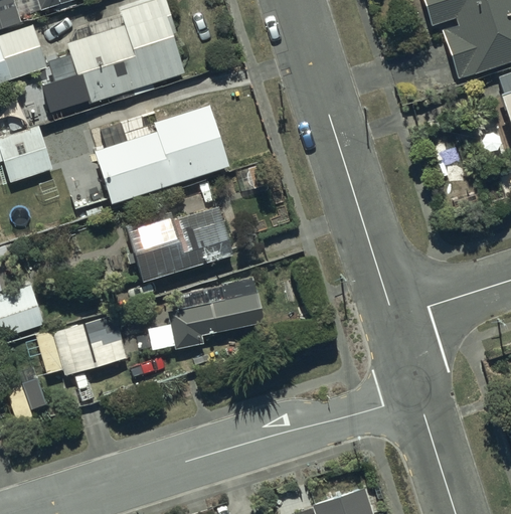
[(0,0),(0,28),(25,20),(18,0),(0,0)]
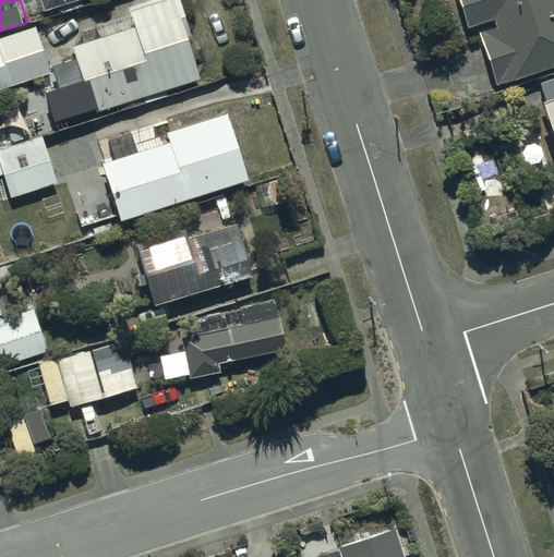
[(43,0),(46,11),(80,0),(43,0)]
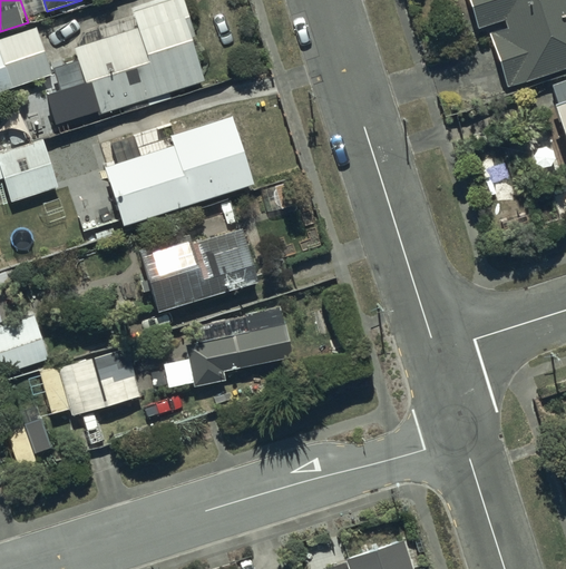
[(198,35),(186,0),(169,0),(137,11),(139,17),(90,33),(84,46),(78,47),(83,61),(58,69),(64,89),(50,94),(60,125),(147,97),(149,105),(171,97),(168,91),(205,79),(191,37),(198,35)]
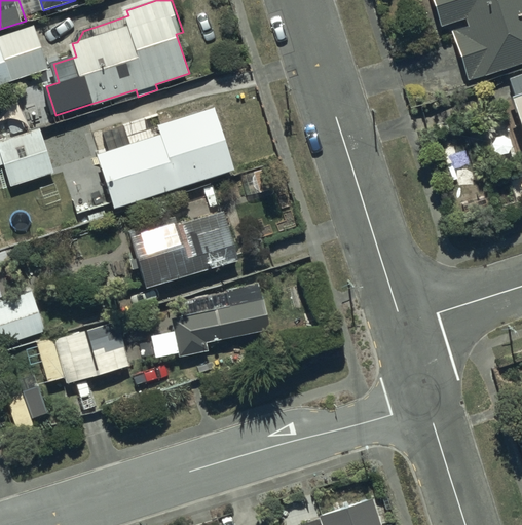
[(521,0),(434,0),(443,28),(469,20),(471,28),(455,33),(471,81),(521,65),(521,0)]
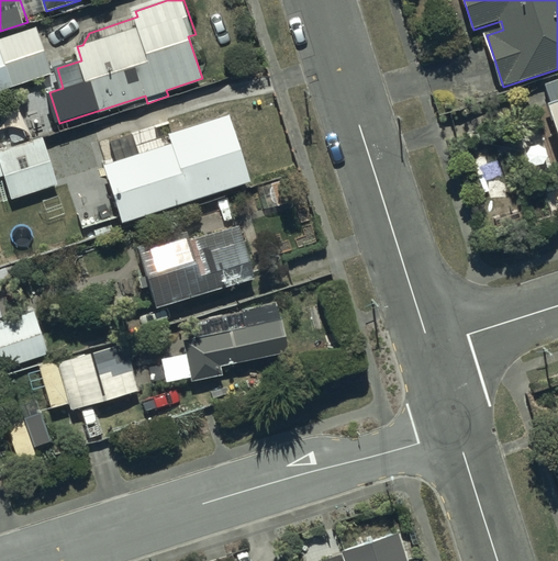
[(0,90),(51,74),(34,27),(0,38),(0,90)]
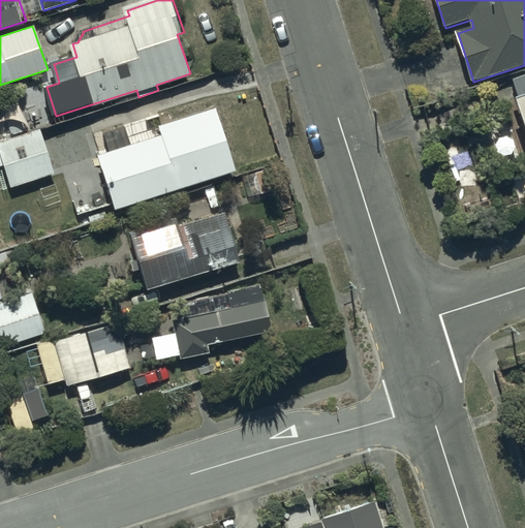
[(521,94),(516,96),(524,122),(524,76),(517,80),(521,94)]
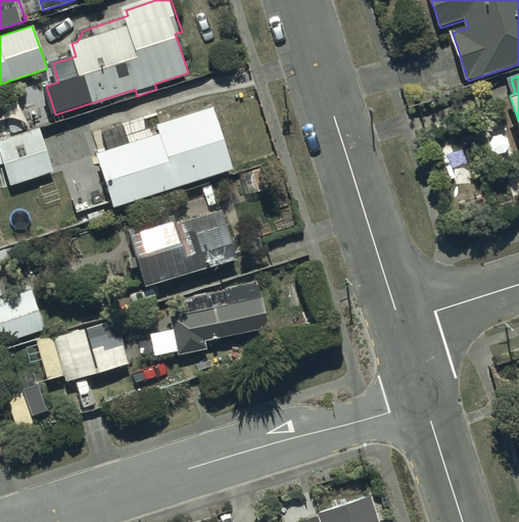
[(231,169),(211,108),(211,106),(155,125),(157,133),(148,136),(142,120),(100,132),(106,149),(96,152),(112,206),(231,169)]
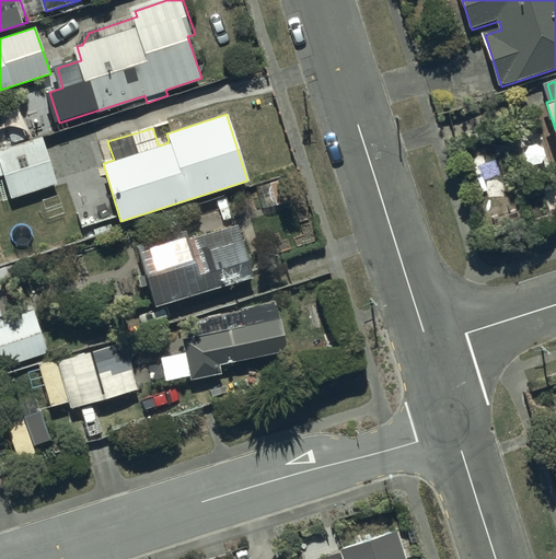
[(58,182),(43,137),(0,152),(0,177),(3,176),(11,198),(58,182)]
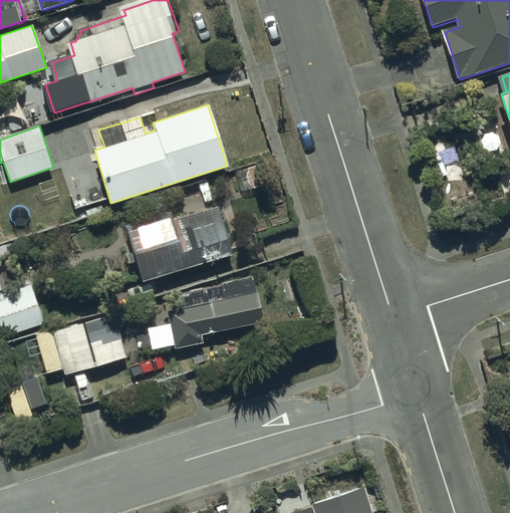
[(230,254),(218,208),(173,221),(170,211),(123,224),(141,281),(230,254)]
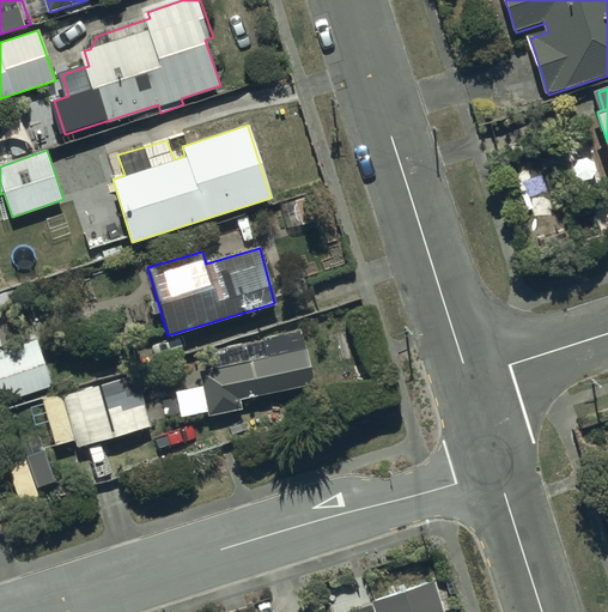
[(305,331),(266,338),(271,357),(202,371),(206,387),(181,393),(186,417),(212,412),(212,416),(245,408),(244,400),(317,385),(305,331)]
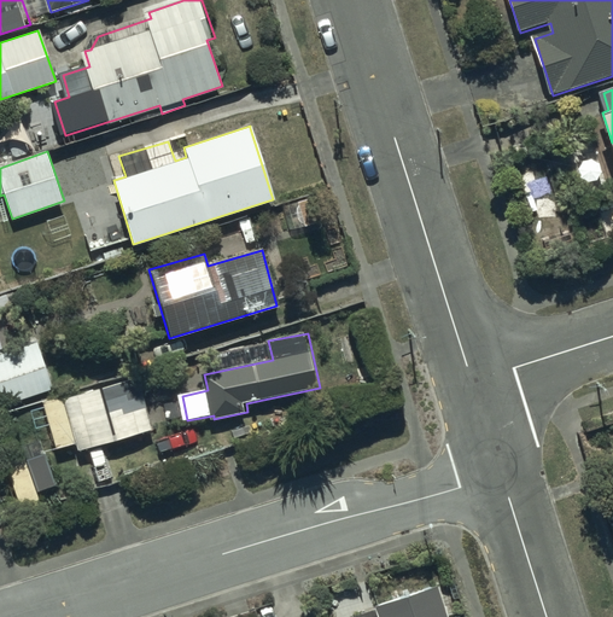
[(0,407),(53,390),(38,343),(0,355),(0,407)]
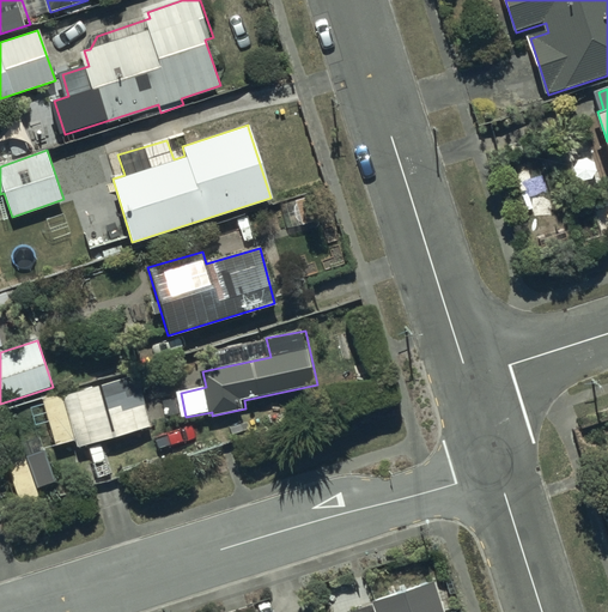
[(79,442),(81,448),(156,426),(140,376),(67,398),(66,394),(47,400),(61,448),(79,442)]
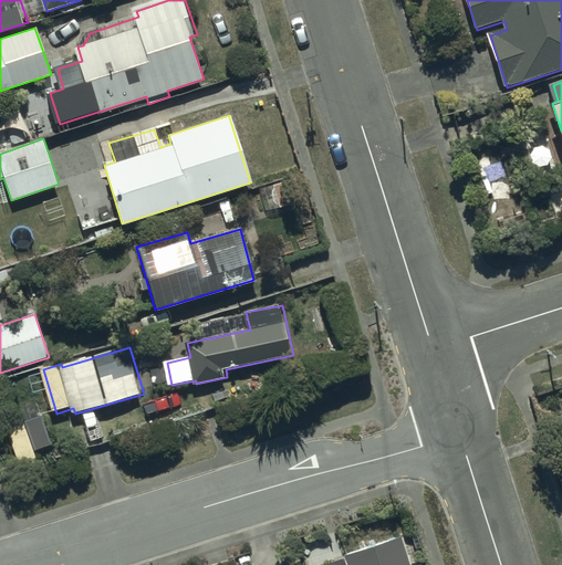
[(51,445),(35,403),(19,408),(34,451),(51,445)]
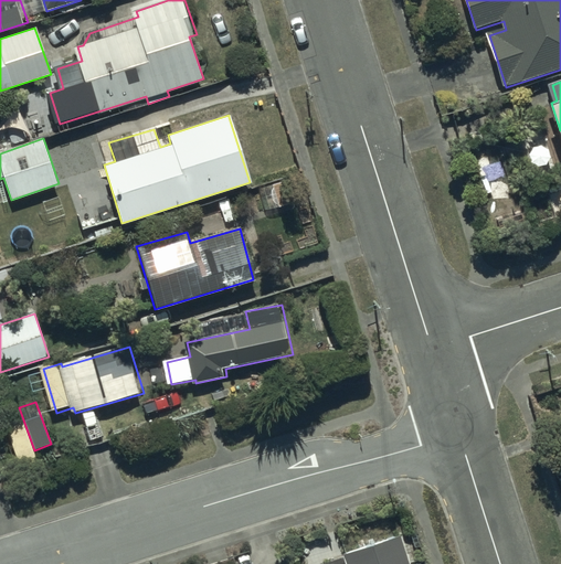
[(409,563),(400,535),(341,554),(343,561),(334,563),(409,563)]
